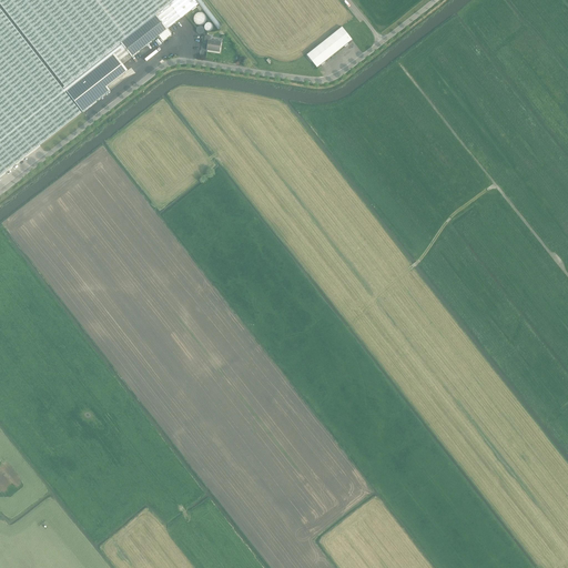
[(0,0),(0,3),(64,87),(121,43),(130,36),(175,0),(0,0)]
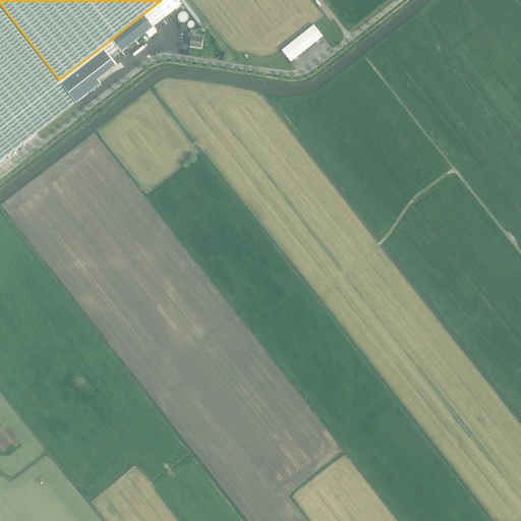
[(146,33),(154,26),(182,4),(178,0),(161,0),(119,33),(111,40),(118,49),(121,52),(146,33)]
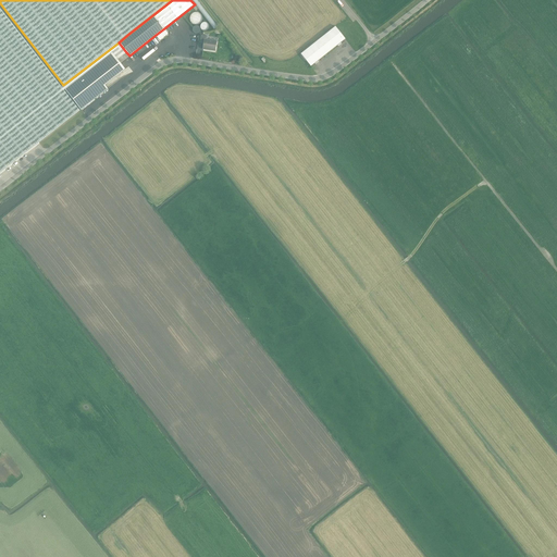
[(118,60),(126,52),(119,42),(63,85),(61,87),(0,8),(0,173),(81,111),(64,90),(65,89),(112,52),(118,60)]
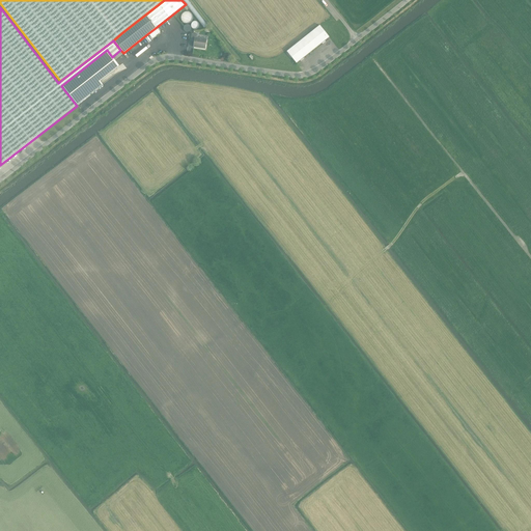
[(287,51),(286,51),(291,58),(297,63),(329,37),(319,25),(287,51)]
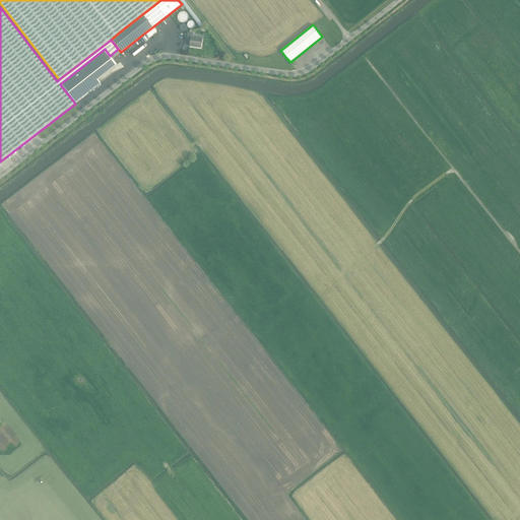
[(157,31),(153,26),(145,33),(149,38),(157,31)]
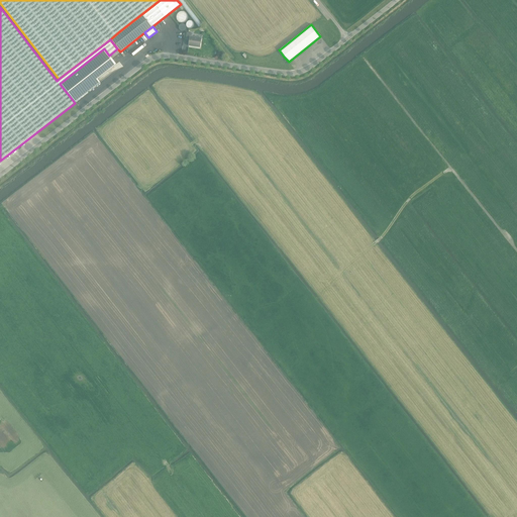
[(189,40),(188,45),(192,46),(192,45),(199,46),(201,38),(191,36),(192,33),(186,32),(185,39),(189,40)]
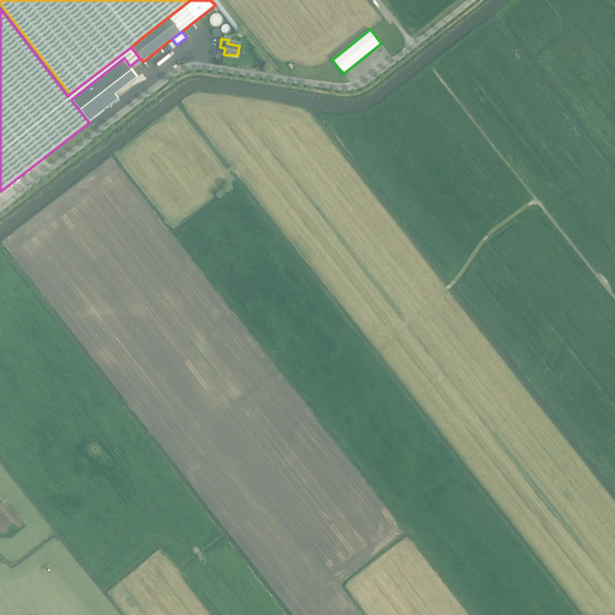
[(138,77),(130,66),(124,58),(72,99),(89,121),(119,99),(115,95),(138,77)]
